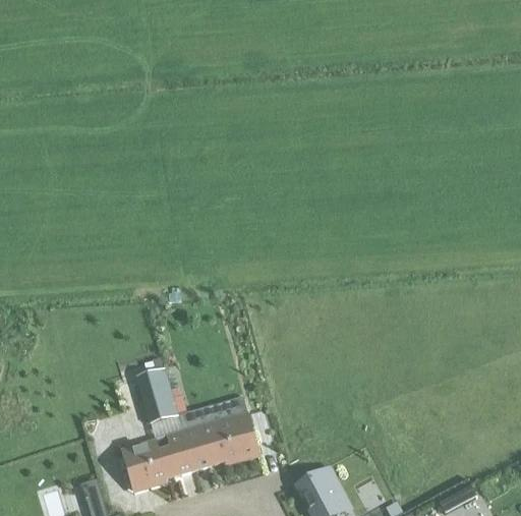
[(165,368),(137,377),(151,423),(178,415),(165,368)]
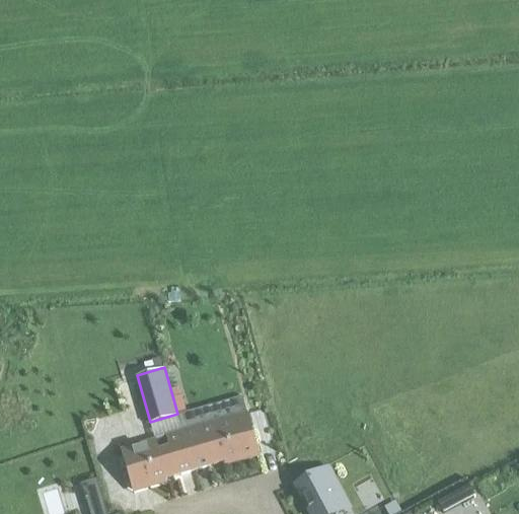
[(182,429),(194,467),(258,449),(247,411),(182,429)]
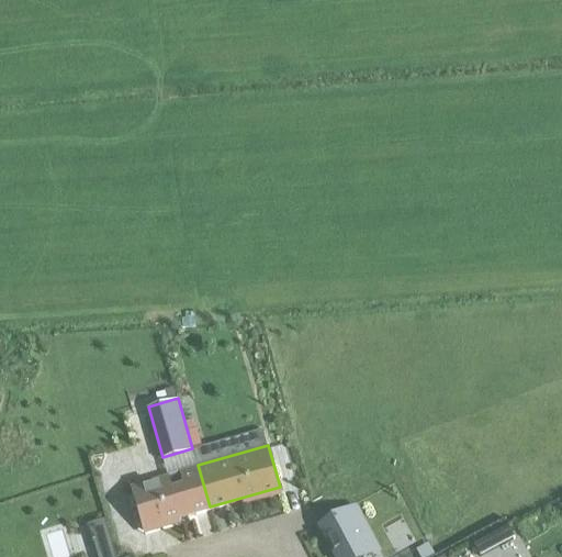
[(131,485),(143,526),(210,507),(198,465),(131,485)]
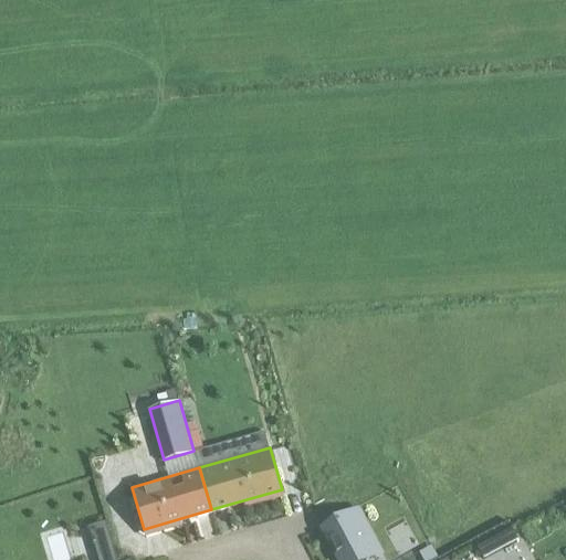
[(354,511),(325,527),(342,559),(362,559),(375,553),(354,511)]
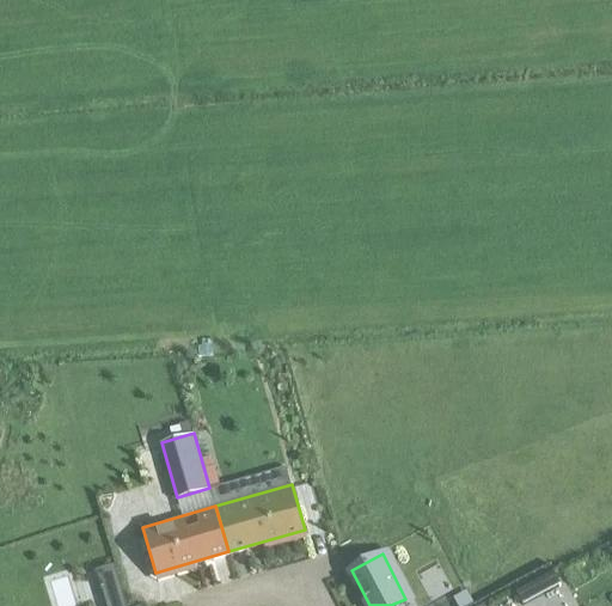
[(96,567),(108,605),(141,605),(140,604),(130,605),(128,605),(115,561),(96,567)]
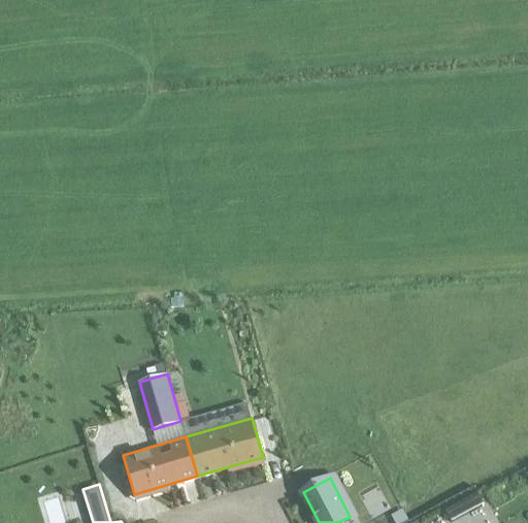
[(451,518),(484,500),(477,489),(444,507),(451,518)]
